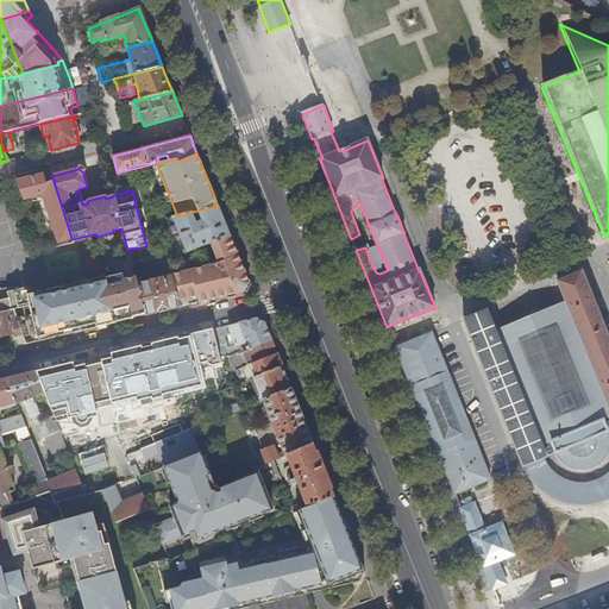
[(17,181),(18,183),(25,200),(32,198),(33,200),(43,199),(42,195),(44,195),(58,242),(71,238),(54,181),(45,183),(43,174),(17,181)]
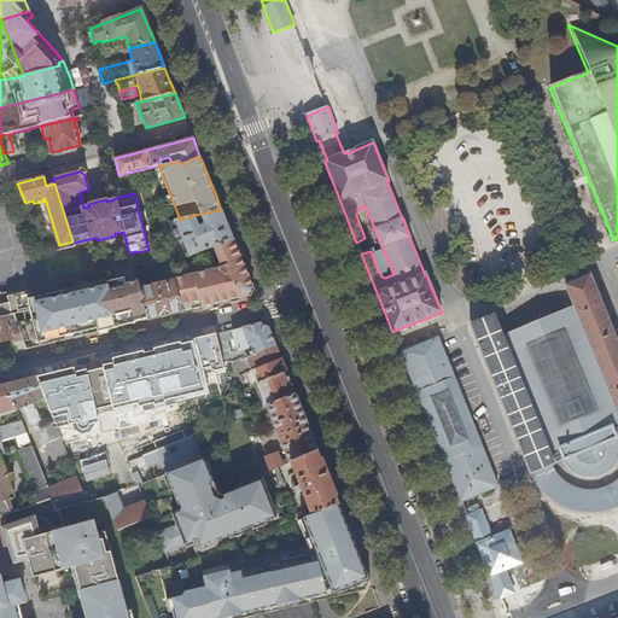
[(199,226),(196,215),(180,220),(174,221),(188,257),(213,248),(214,246),(214,248),(233,240),(227,223),(221,210),(200,214),(204,223),(199,226)]
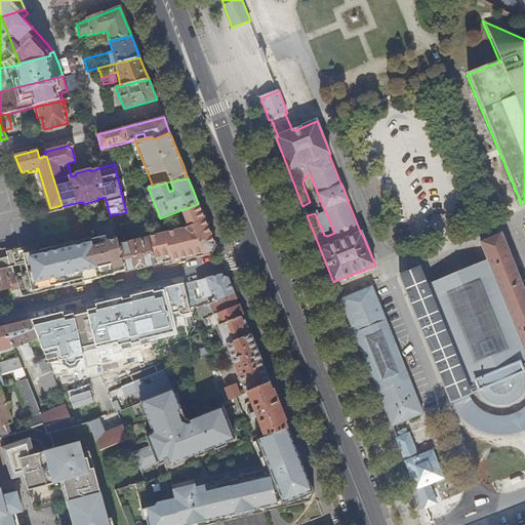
[(160,218),(148,188),(143,189),(155,220),(160,218)]
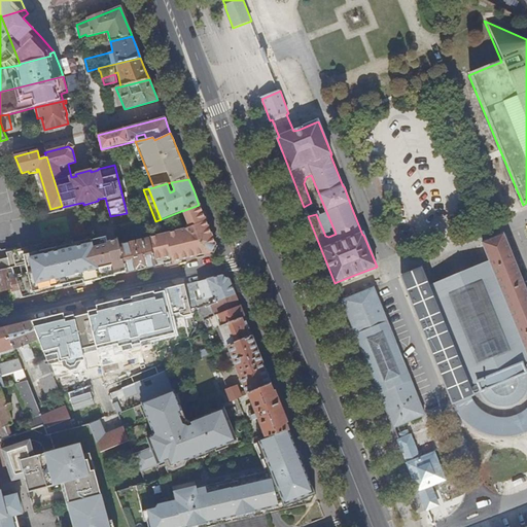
[(81,203),(76,204),(79,219),(84,218),(81,203)]
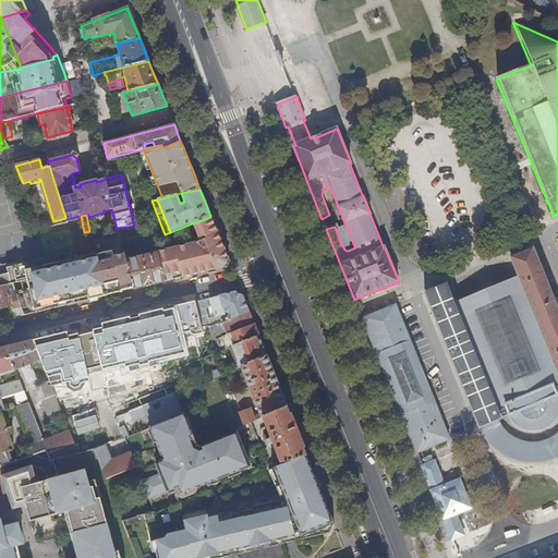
[(162,251),(157,252),(157,254),(165,281),(170,280),(223,267),(228,259),(223,247),(210,217),(193,223),(193,222),(192,223),(197,237),(195,243),(162,251)]
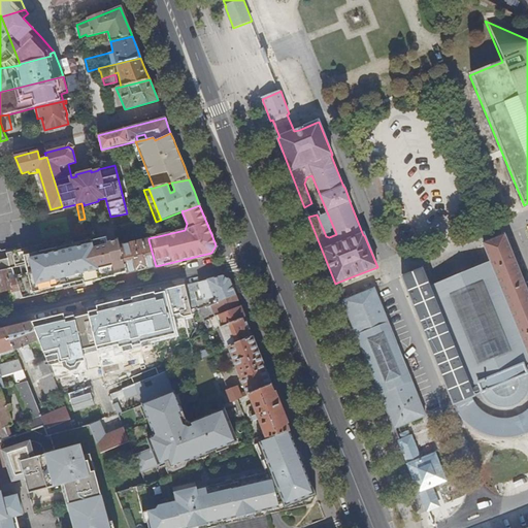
[(147,233),(145,226),(137,228),(139,235),(147,233)]
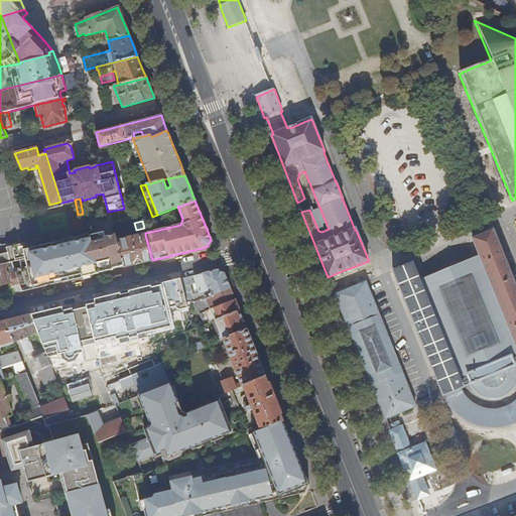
[(0,265),(11,263),(18,286),(38,281),(40,287),(113,269),(112,268),(123,265),(117,241),(116,233),(104,236),(104,233),(89,236),(87,229),(3,249),(2,246),(0,243),(0,265)]
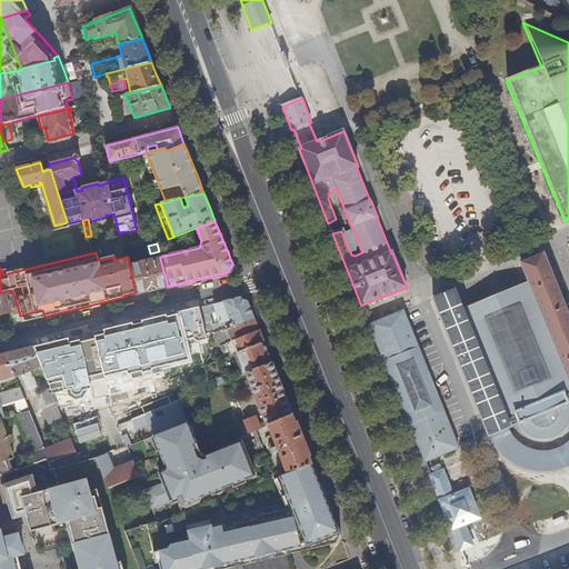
[(568,390),(541,402),(507,417),(463,310),(455,290),(433,299),(489,437),(491,441),(493,446),(497,449),(499,452),(502,456),(506,459),(510,462),(513,465),(518,467),(522,469),(526,470),(531,471),(536,472),(540,473),(545,473),(549,472),(553,472),(558,471),(562,470),(567,468),(568,467),(568,319),(542,255),(521,263),(529,283),(568,379),(568,390)]
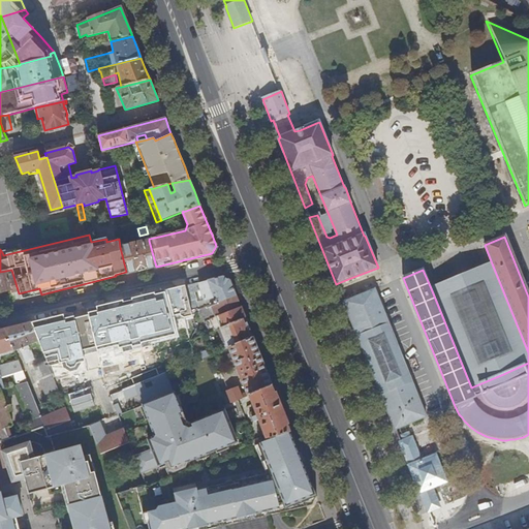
[(149,241),(120,247),(126,272),(126,274),(156,267),(149,241)]
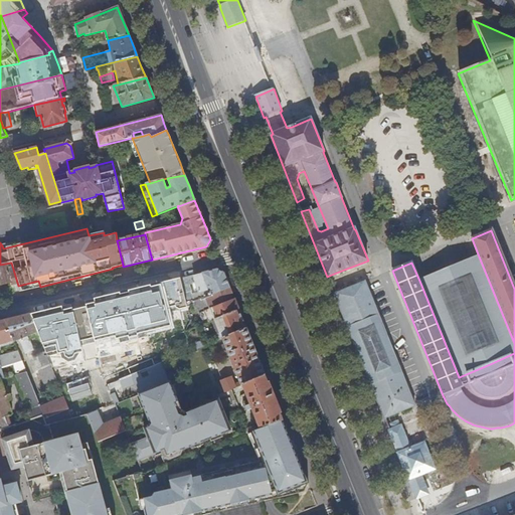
[(514,343),(479,256),(419,281),(459,377),(490,364),(514,353),(514,343)]
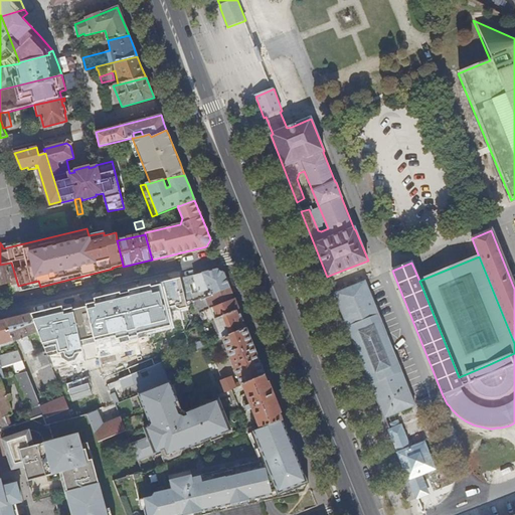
[(11,263),(0,265),(0,282),(1,284),(10,282),(13,293),(20,291),(18,286),(11,263)]
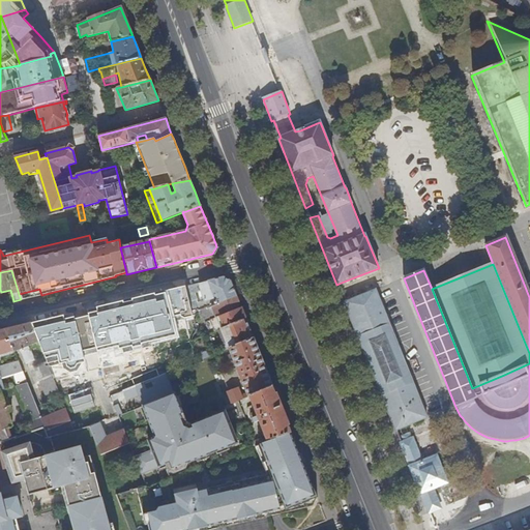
[(236,296),(230,282),(227,280),(223,277),(199,284),(205,301),(215,298),(217,303),(236,296)]
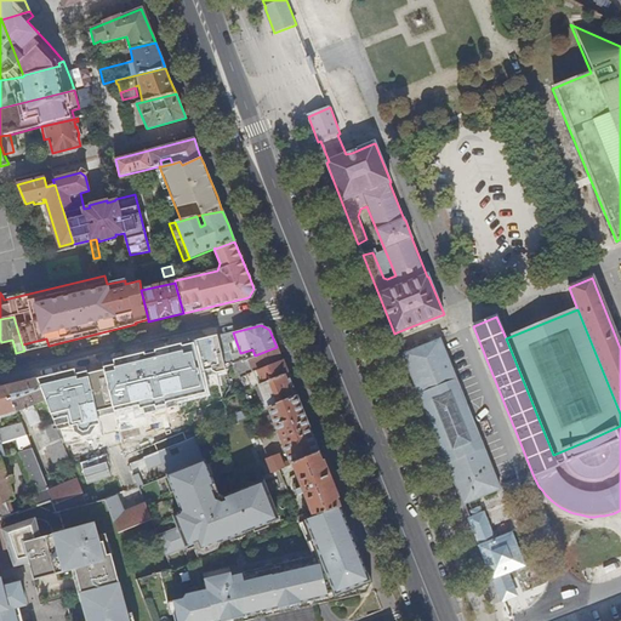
[(416,329),(415,325),(397,332),(405,354),(423,347),(421,342),(427,340),(431,335),(427,328),(423,326),(416,329)]
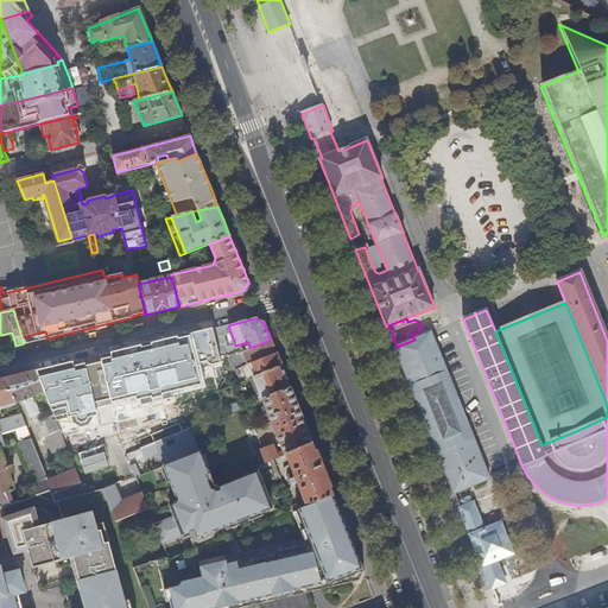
[(270,321),(264,323),(271,340),(277,337),(270,321)]
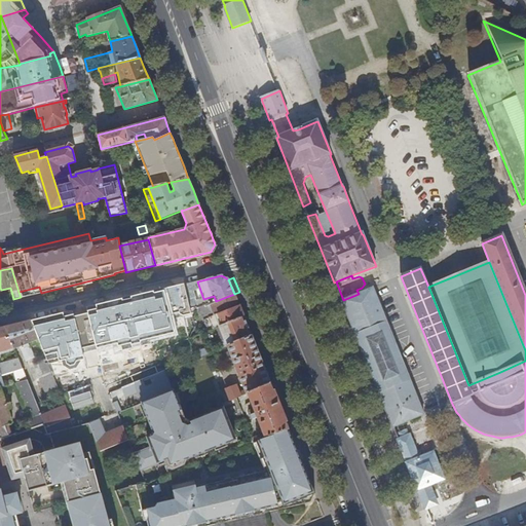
[(194,297),(191,283),(183,285),(186,299),(194,297)]
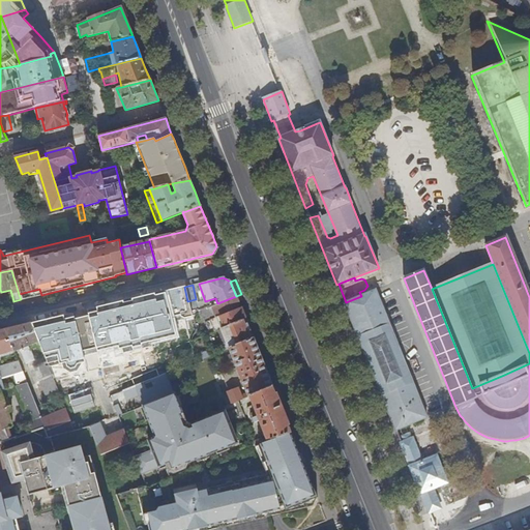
[(187,301),(184,287),(176,289),(183,317),(190,314),(188,304),(184,305),(184,302),(187,301)]
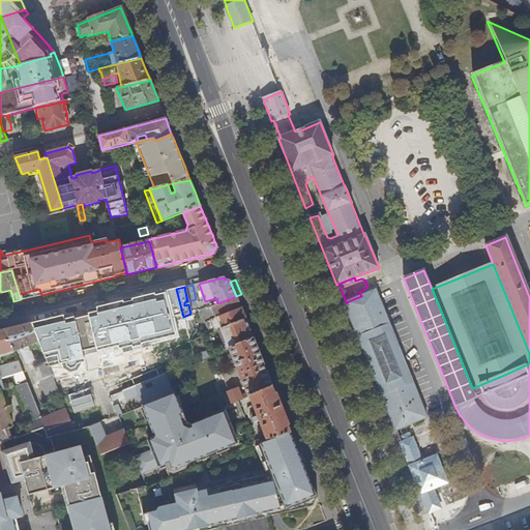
[(39,289),(19,294),(21,299),(41,295),(39,289)]
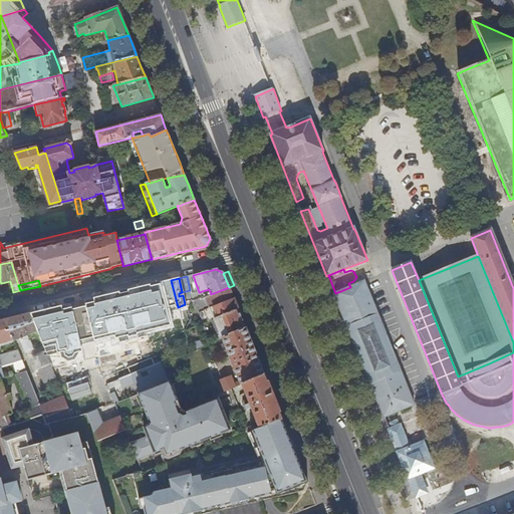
[(150,318),(178,308),(178,307),(171,280),(141,287),(149,315),(150,318)]
